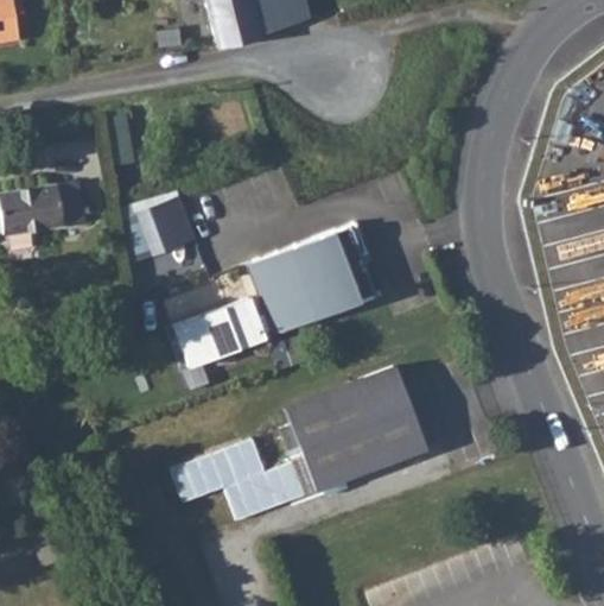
[(0,0),(0,44),(20,42),(13,0),(0,0)]
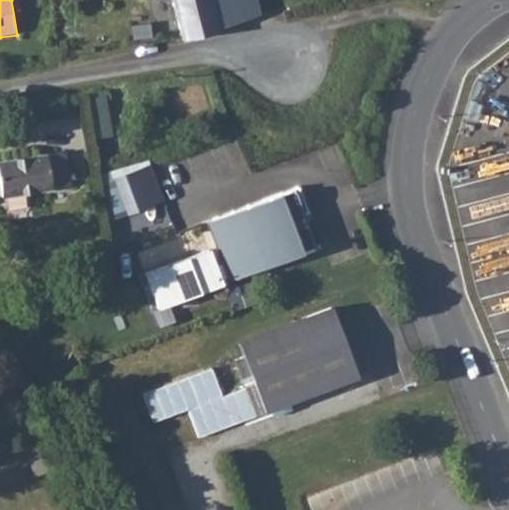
[(212,0),(173,0),(183,39),(184,41),(220,33),(219,29),(212,0)]
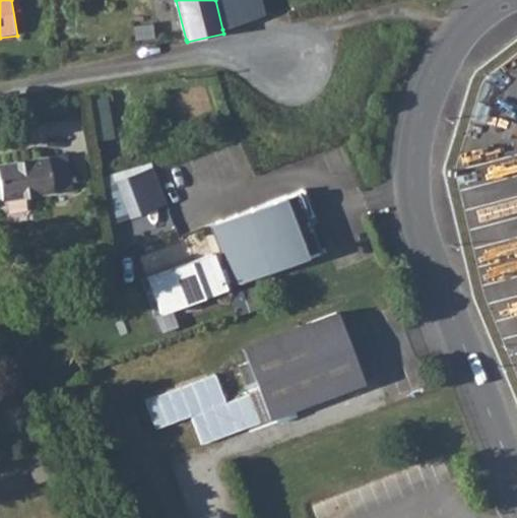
[(215,0),(222,29),(267,15),(262,0),(215,0)]
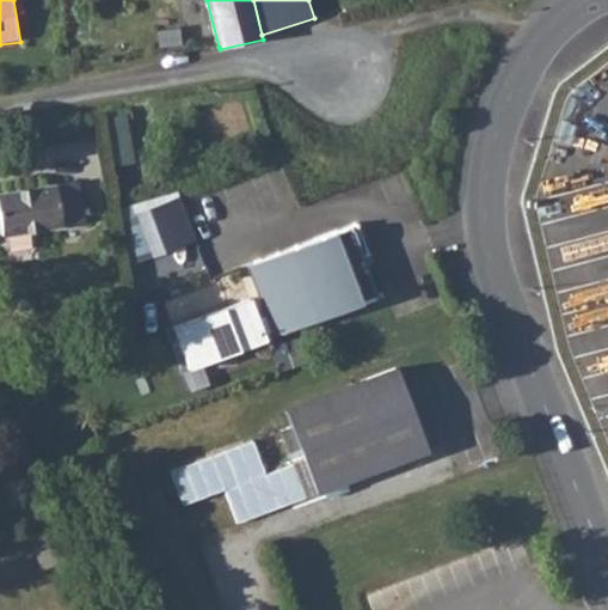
[(607,180),(556,194),(595,342),(607,339),(607,180)]
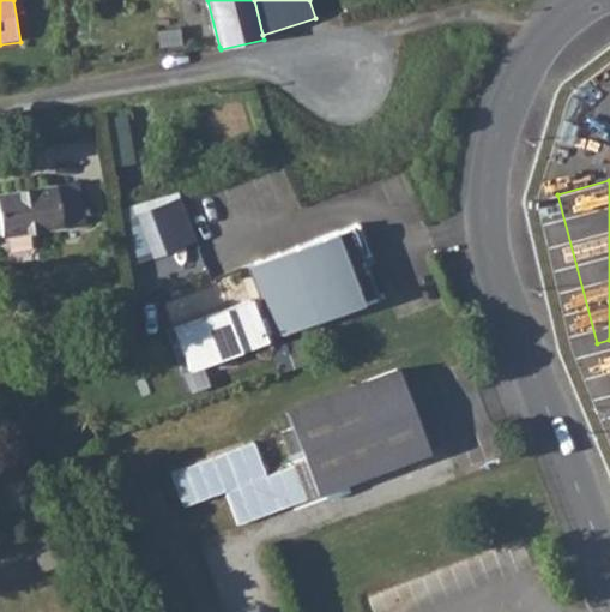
[(0,233),(2,234),(4,237),(89,222),(83,183),(60,186),(60,184),(0,193),(0,233)]
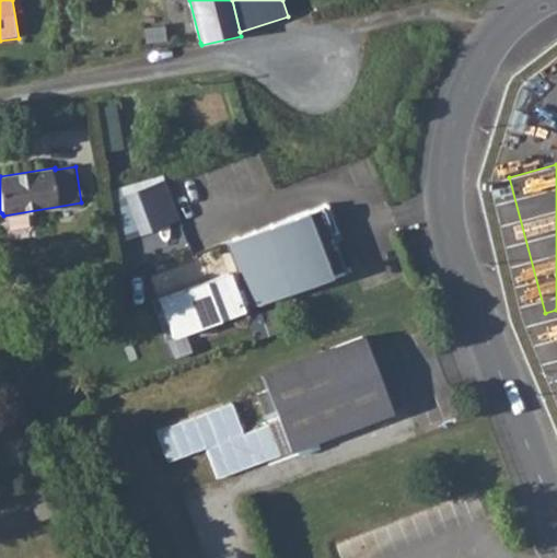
[(135,268),(193,254),(175,181),(117,195),(135,268)]
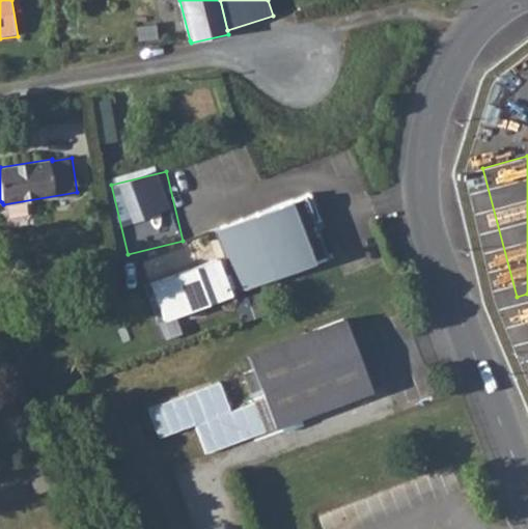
[(311,192),(223,225),(247,287),(331,256),(317,220),(322,218),(311,192)]
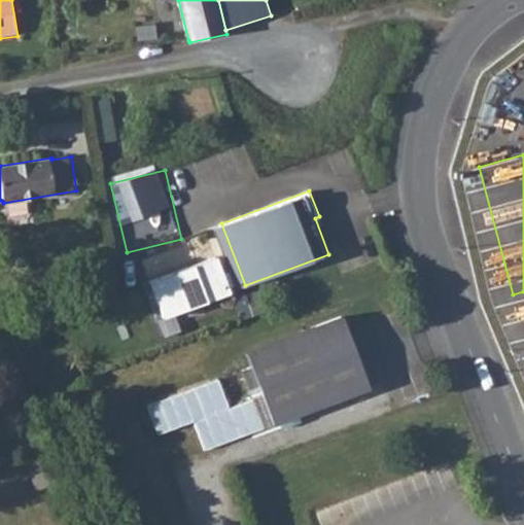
[(232,296),(219,260),(150,283),(164,321),(232,296)]
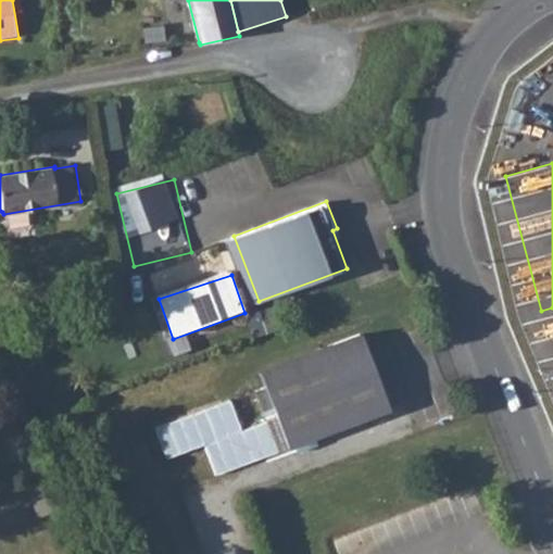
[(363,331),(261,370),(290,447),(392,407),(363,331)]
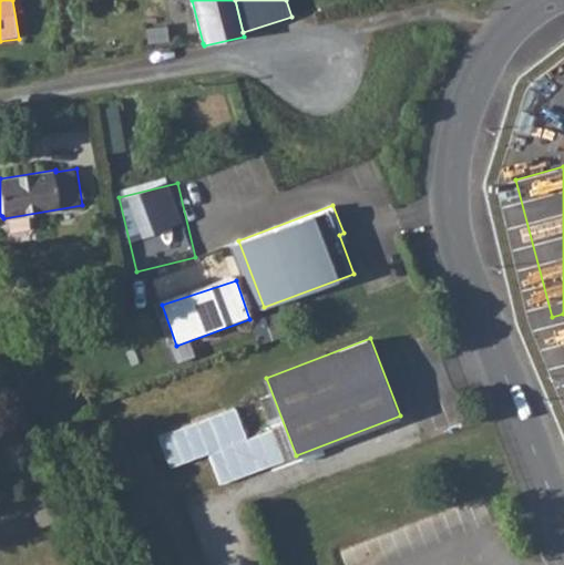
[(286,459),(274,428),(238,442),(226,411),(150,440),(162,471),(200,456),(212,488),(286,459)]
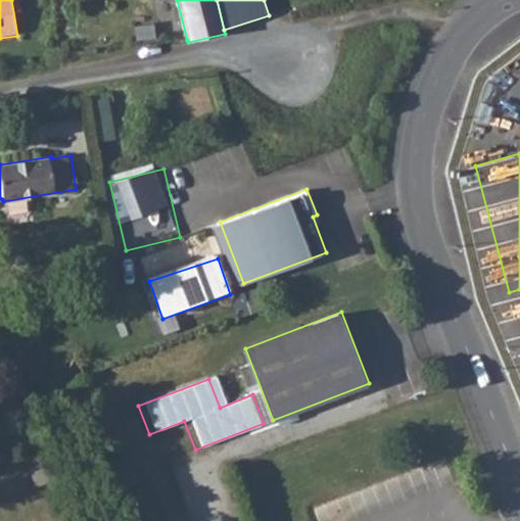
[(43,452),(27,458),(38,487),(55,481),(43,452)]
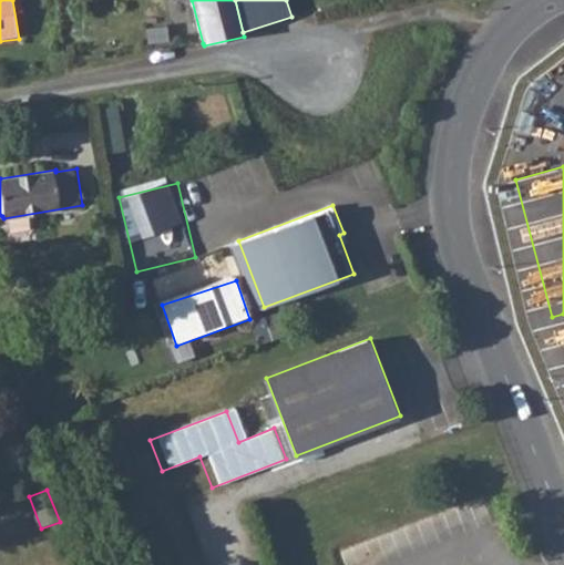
All buildings are outlined.
